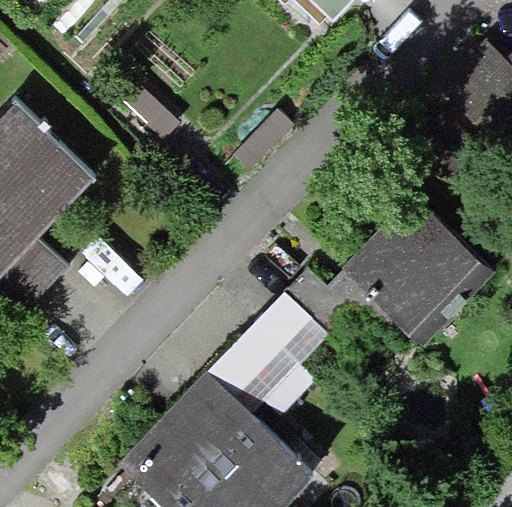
[(482,46),(440,92),(503,149),(511,138),(511,65),(509,69),(482,46)]
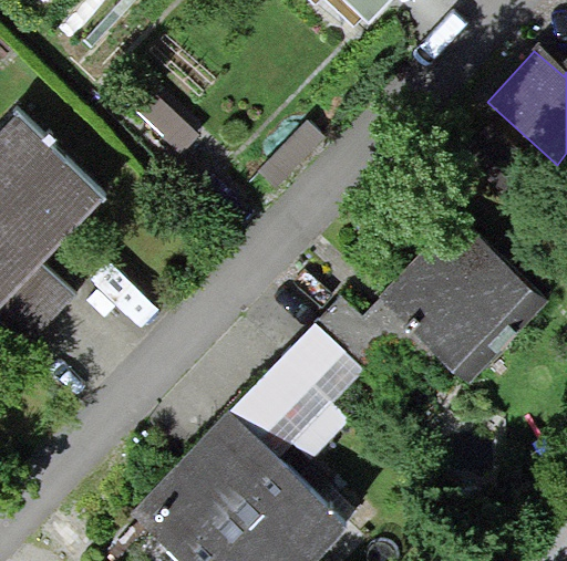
[(11,102),(0,113),(0,268),(12,280),(32,260),(101,188),(11,102)]
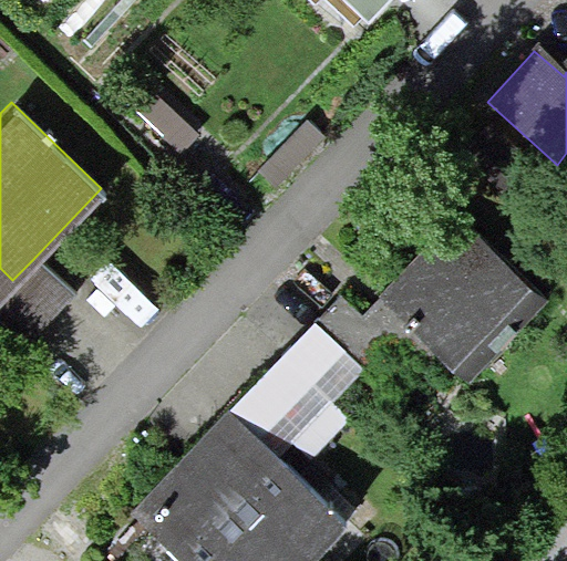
[(459,227),(382,305),(422,343),(461,382),(537,304),(459,227)]
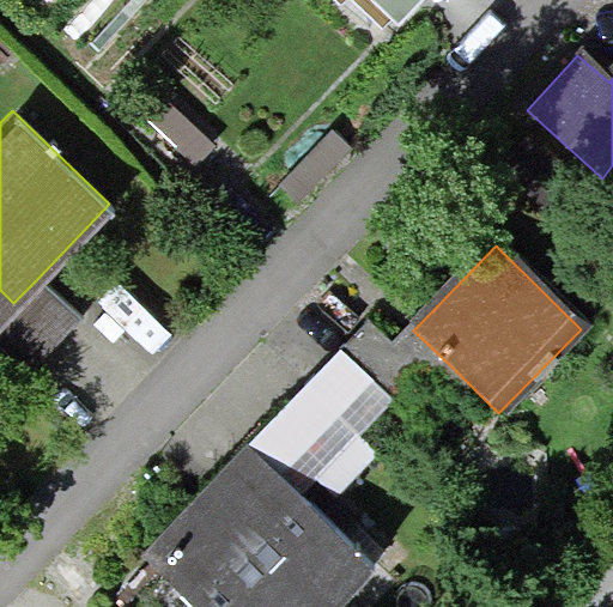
[(13,303),(0,317),(0,348),(26,372),(76,319),(35,281),(13,303)]
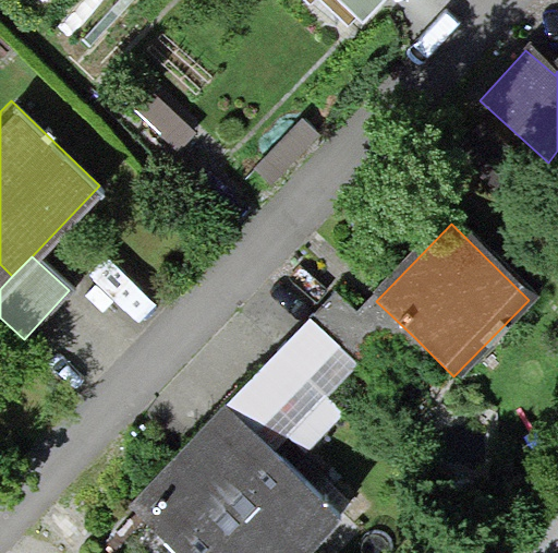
[(0,264),(0,289),(12,276),(0,264)]
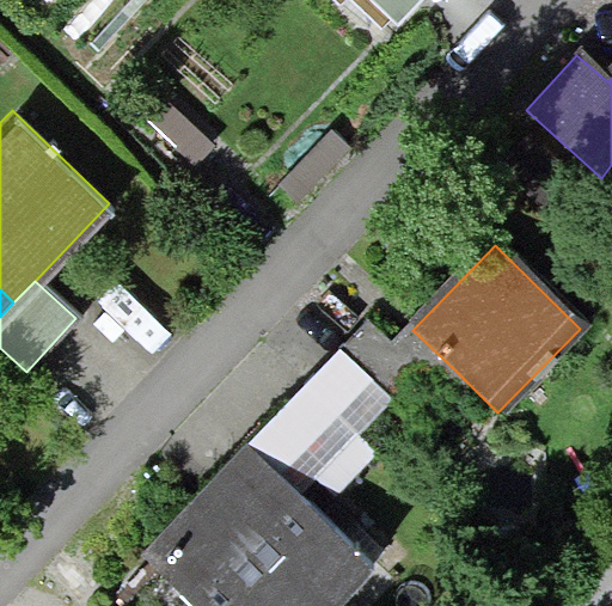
[(365,323),(341,348),(410,416),(456,371),(412,330),(392,350),(365,323)]
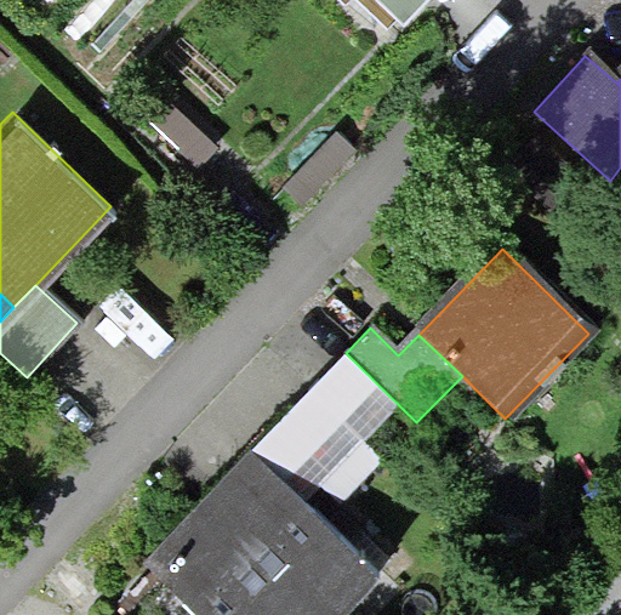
[(246,455),(317,524),(416,422),(346,353),(246,455)]
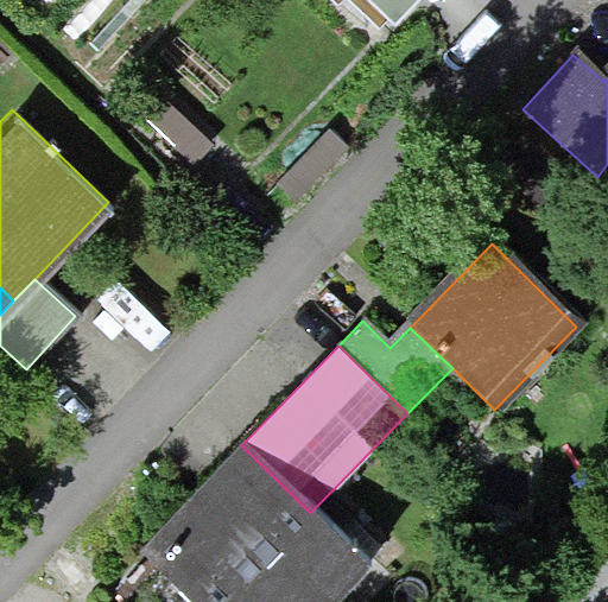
[(241,445),(143,545),(201,601),(316,601),(358,559),(310,513),(241,445)]
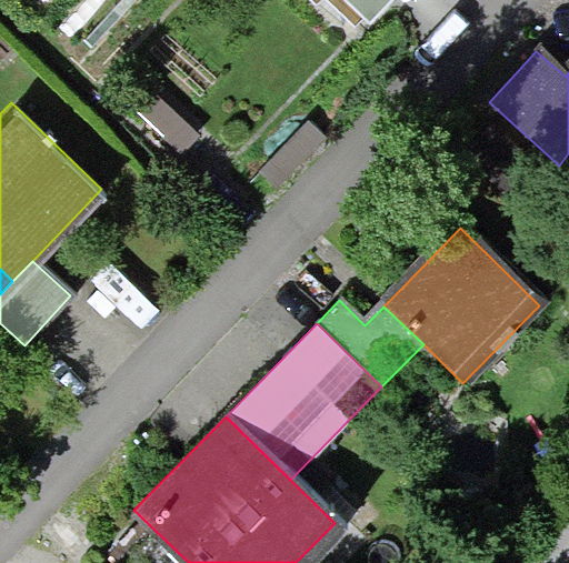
All buildings are outlined.
